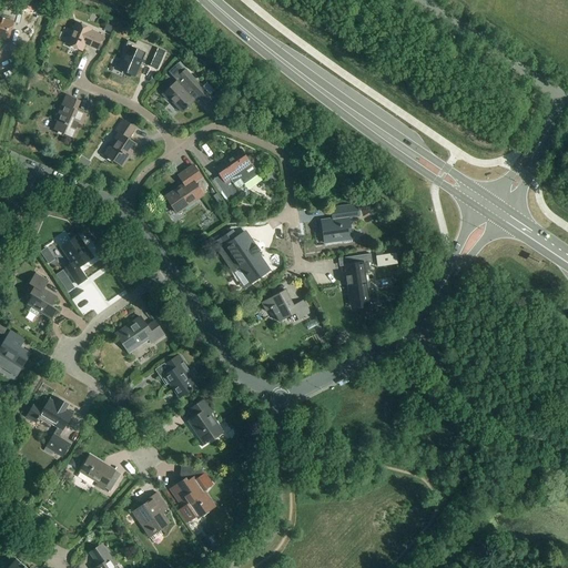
[(13,22),(0,18),(0,39),(8,41),(13,22)]
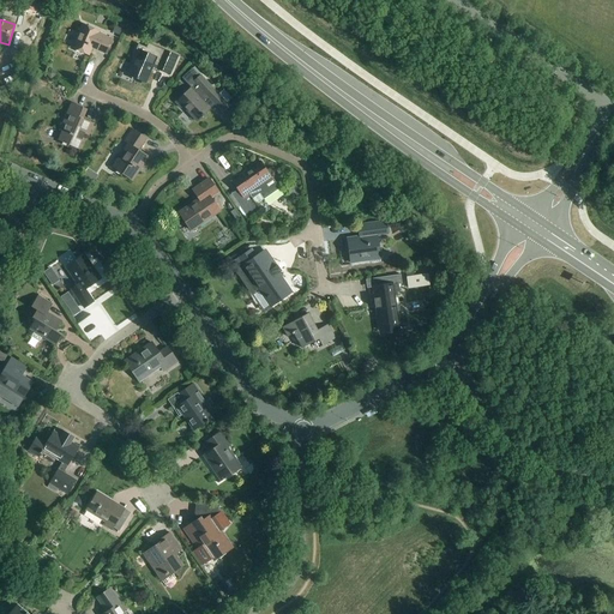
[(98,34),(100,32),(82,25),(72,49),(89,56),(92,49),(107,55),(113,41),(98,34)]
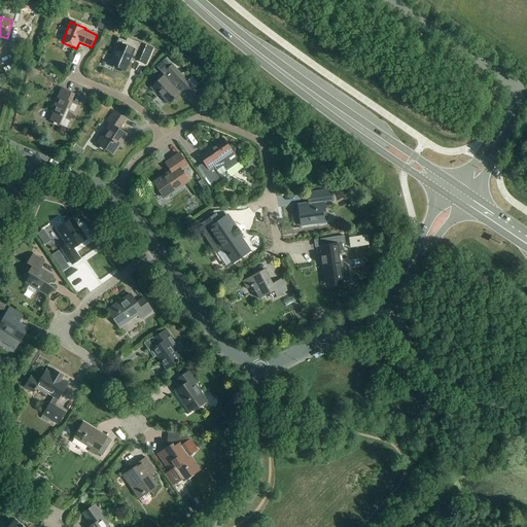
[(109,66),(125,72),(132,57),(135,58),(134,61),(145,65),(152,49),(128,38),(126,42),(118,39),(117,43),(118,44),(109,66)]
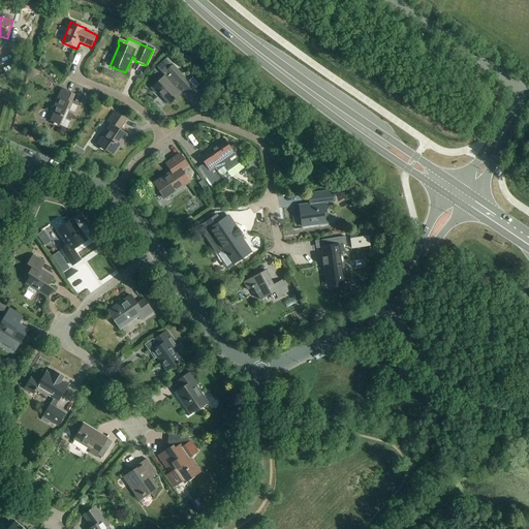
[(192,98),(197,92),(173,65),(172,66),(165,60),(156,68),(164,76),(151,89),(156,94),(157,93),(169,105),(181,95),(179,93),(184,89),(192,98)]
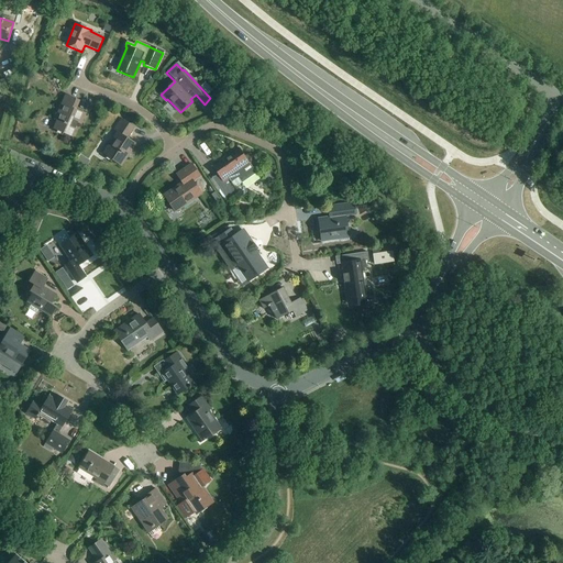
[(53,130),(72,138),(78,124),(80,125),(86,114),(76,110),(79,101),(65,95),(54,120),(56,121),(53,130)]
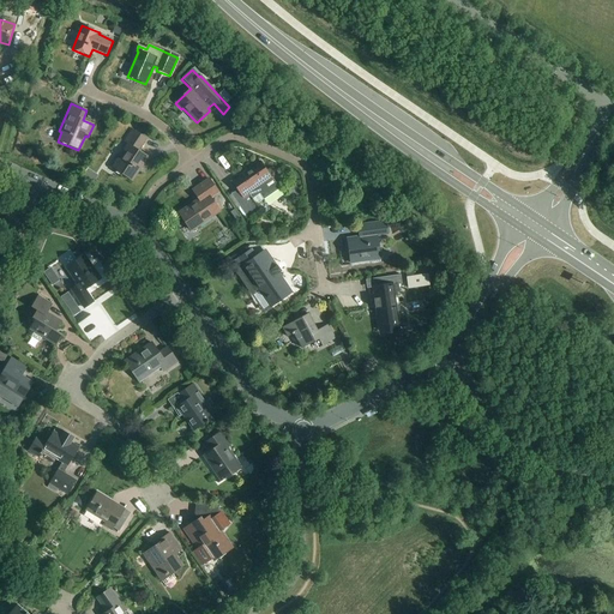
[(112,168),(132,182),(149,157),(139,151),(148,140),(132,130),(124,143),(127,145),(112,168)]
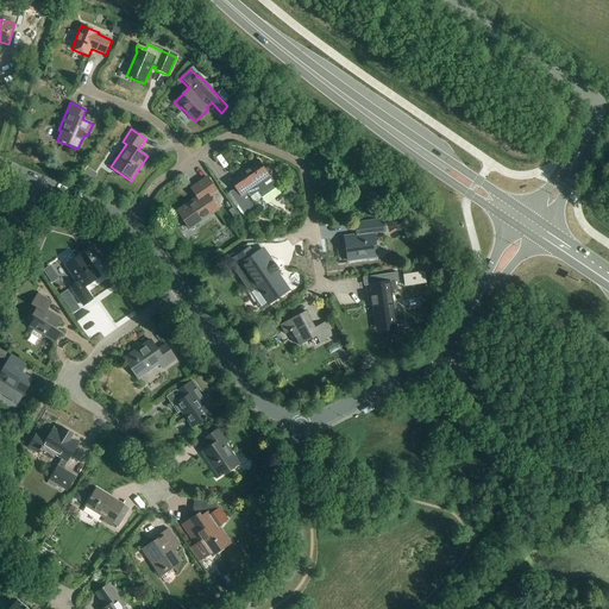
[(230,182),(236,189),(242,199),(248,194),(250,199),(257,193),(262,199),(277,188),(258,162),(230,182)]
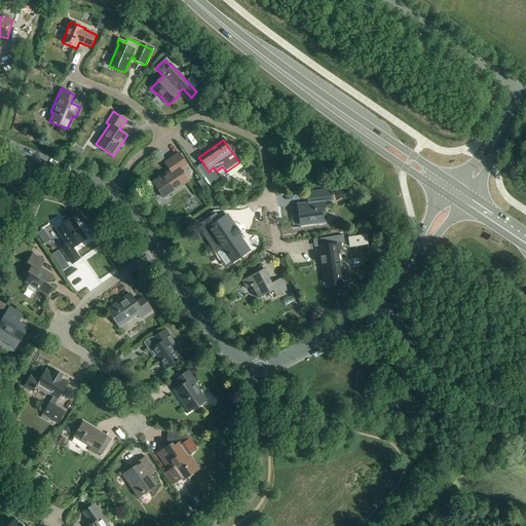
[(187,165),(179,154),(164,163),(171,172),(153,183),(163,198),(188,182),(180,171),(187,165)]
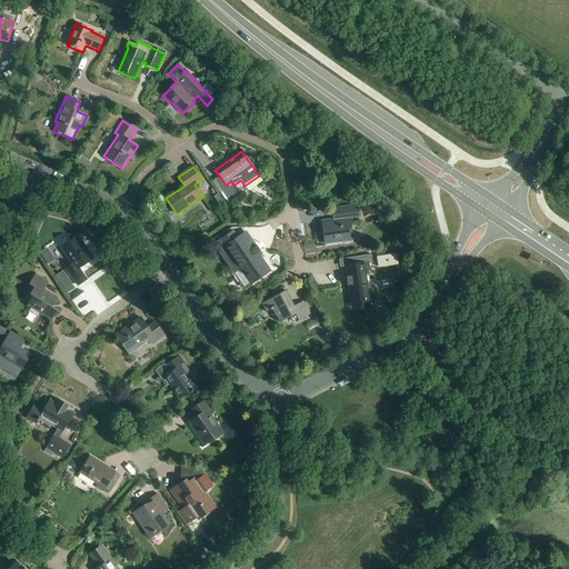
[(275,176),(268,178),(270,186),(278,183),(275,176)]
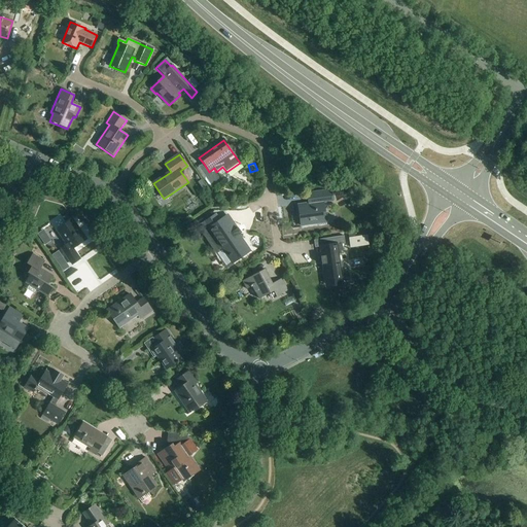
[(297,206),(301,226),(318,224),(319,226),(326,225),(323,203),(331,202),(330,191),(307,195),(309,204),(297,206)]
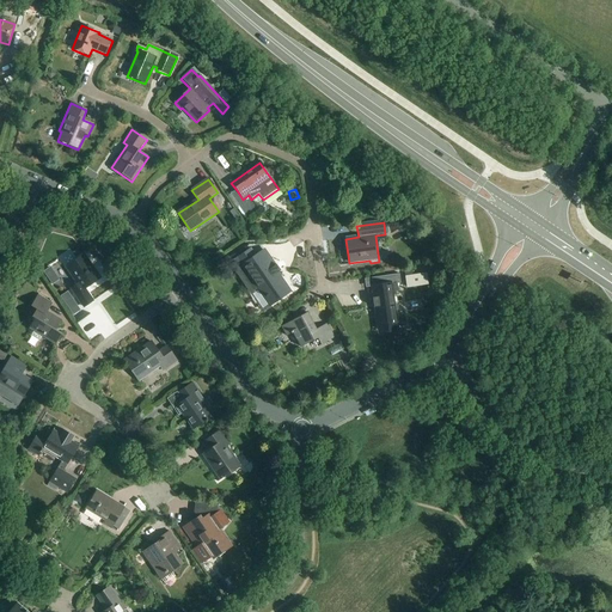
[(268,267),(273,264),(264,251),(256,257),(250,249),(234,259),(256,289),(257,288),(270,306),(289,293),(276,274),(274,275),(268,267)]
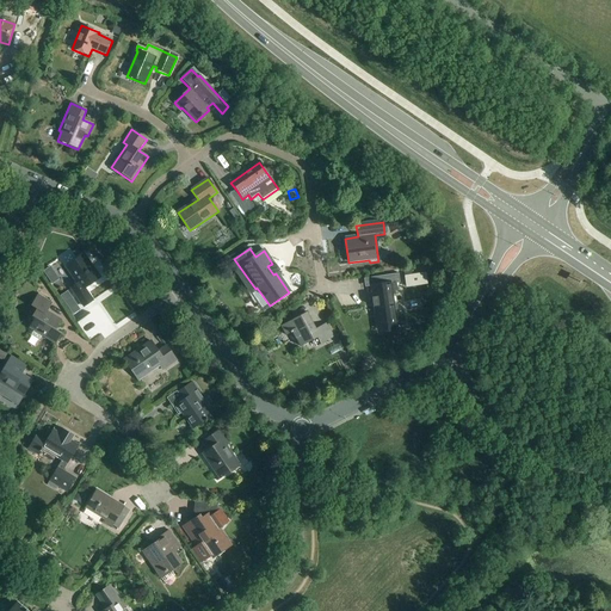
[(66,267),(67,267),(78,284),(71,289),(84,308),(93,302),(85,289),(100,278),(84,254),(66,267)]
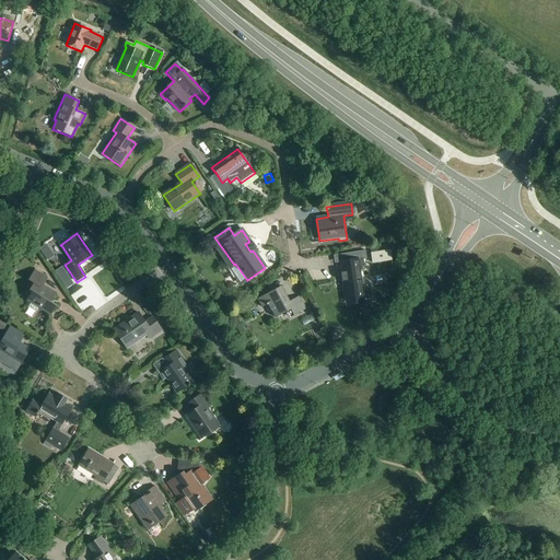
[(54,256),(46,244),(39,249),(48,260),(54,256)]
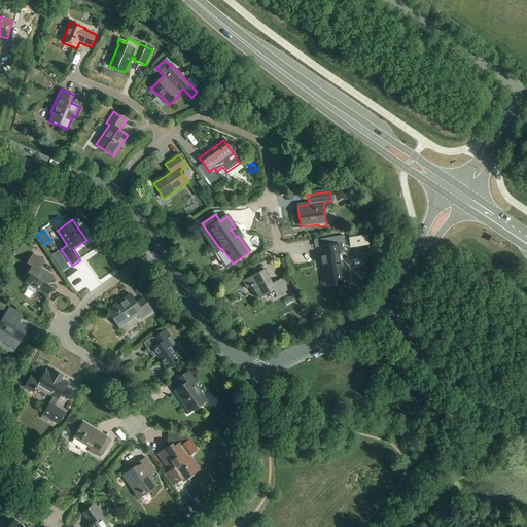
[(343,270),(344,269),(343,264),(342,262),(340,262),(339,255),(343,254),(342,244),(345,244),(344,236),(327,239),(328,246),(320,247),(325,284),(343,281),(341,270),(343,270)]
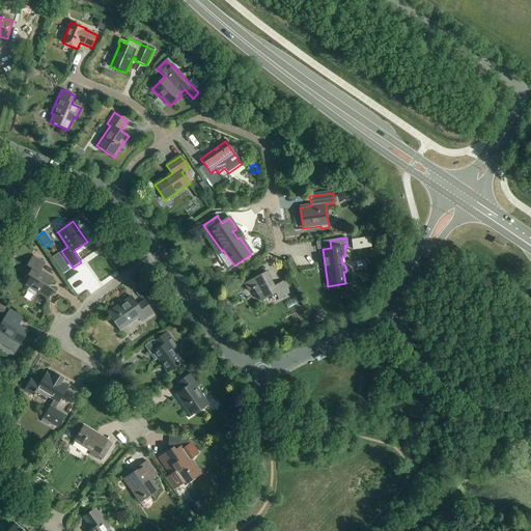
[(358,239),(352,240),(353,250),(371,247),(369,238),(358,239)]
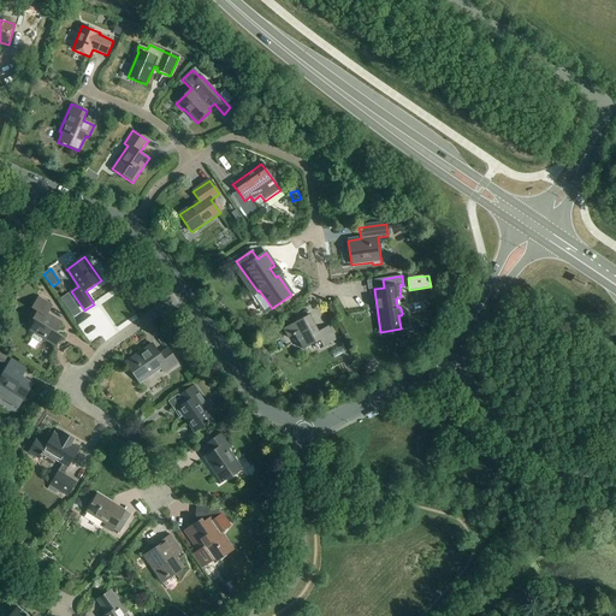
[(69,309),(76,304),(67,294),(60,298),(69,309)]
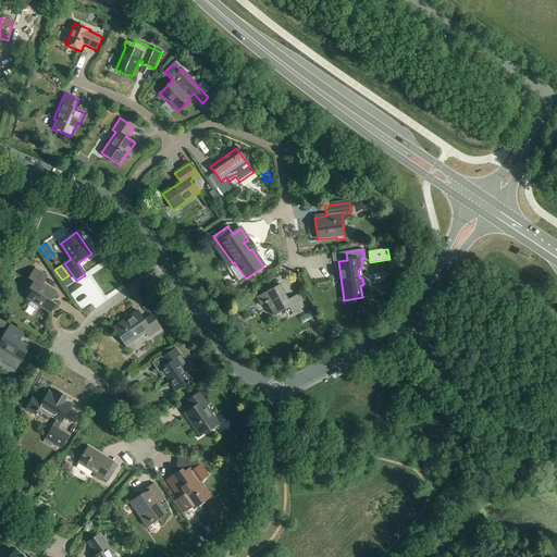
[(29,288),(32,291),(28,297),(32,299),(31,302),(28,306),(36,310),(38,306),(50,313),(56,305),(50,301),(57,292),(44,284),(48,276),(35,269),(28,279),(34,282),(29,288)]
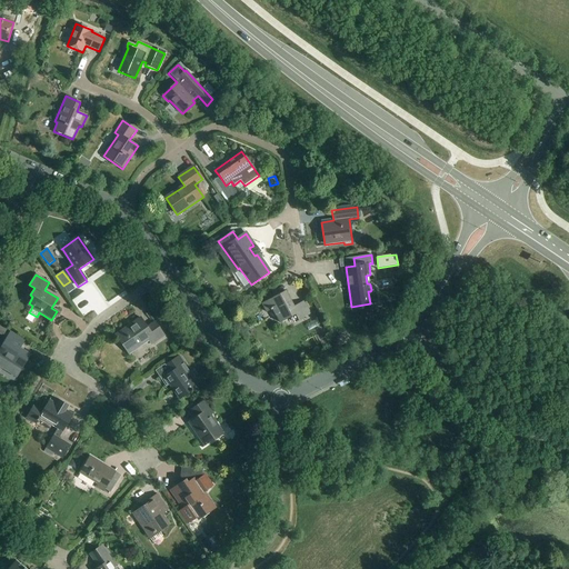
[(272,310),(279,323),(295,316),(298,321),(311,315),(303,301),(293,307),(286,291),(261,305),(266,313),(272,310)]
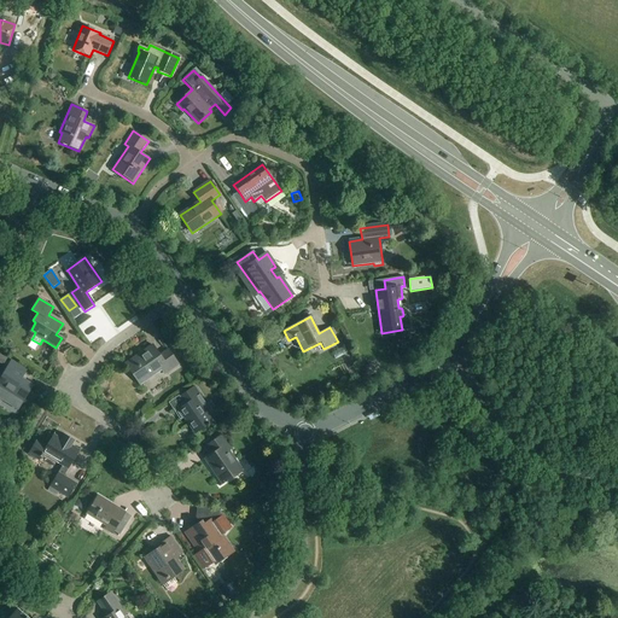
[(126,365),(140,385),(162,371),(164,375),(179,366),(168,351),(159,356),(152,347),(126,365)]
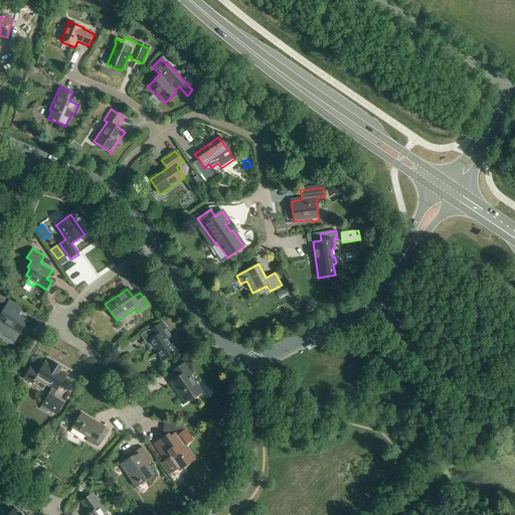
[(18,316),(22,309),(9,301),(2,313),(0,312),(0,323),(19,335),(27,322),(18,316)]
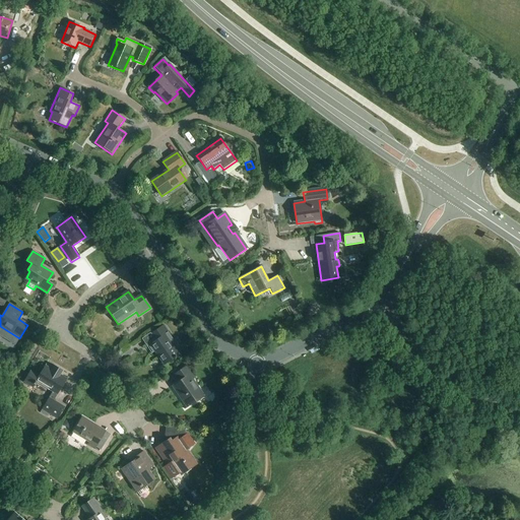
[(311,315),(314,316),(316,313),(316,311),(312,307),(310,307),(307,309),(307,312),(311,315)]
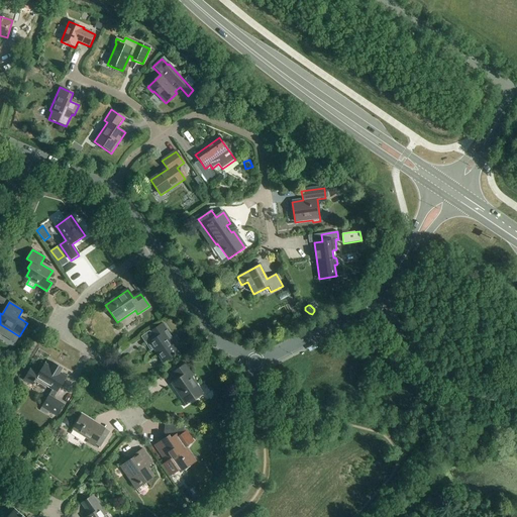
[(150,344),(148,345),(152,351),(154,349),(164,364),(173,356),(174,357),(176,355),(175,355),(178,353),(169,341),(172,339),(163,324),(151,332),(156,338),(149,343),(150,344)]
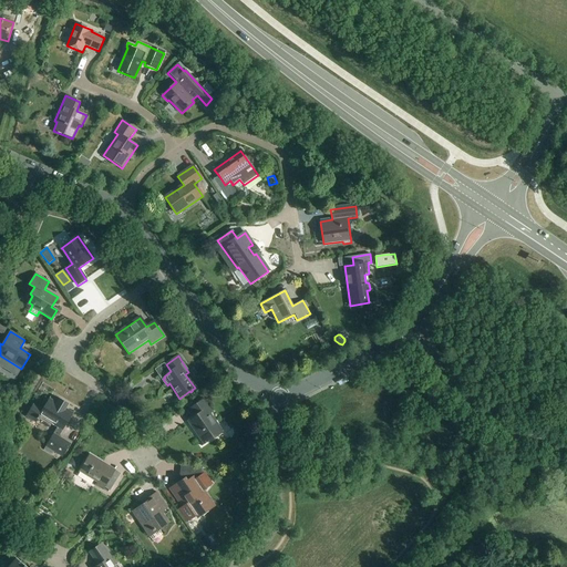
[(57,428),(45,446),(62,457),(71,444),(59,437),(74,412),(73,412),(72,413),(65,409),(66,408),(63,405),(64,402),(59,399),(58,400),(59,400),(57,403),(50,400),(50,398),(42,411),(33,405),(33,404),(26,418),(35,423),(40,418),(57,428)]
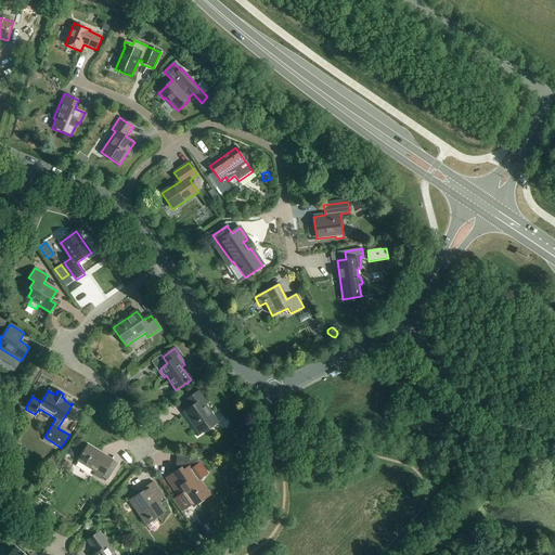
[(203,401),(205,400),(199,391),(186,400),(192,408),(184,413),(199,436),(197,437),(197,438),(218,424),(203,401)]
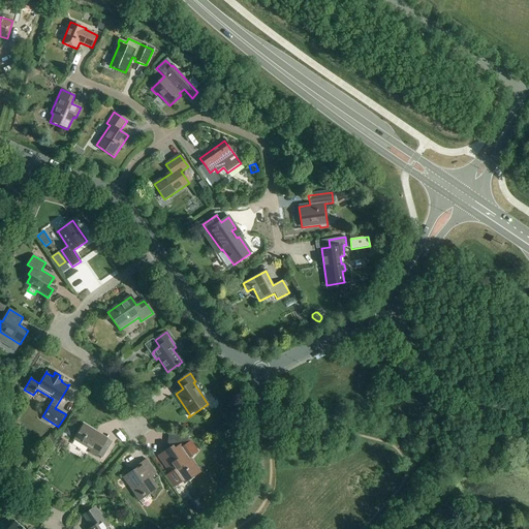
[(91,450),(89,454),(96,458),(97,456),(102,459),(105,454),(100,450),(109,436),(107,436),(106,438),(84,425),(72,443),(73,443),(74,441),(91,450)]
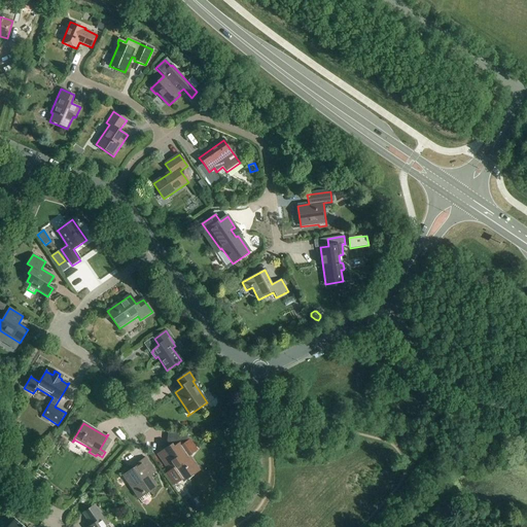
[(44,441),(50,446),(57,436),(49,432),(44,441)]
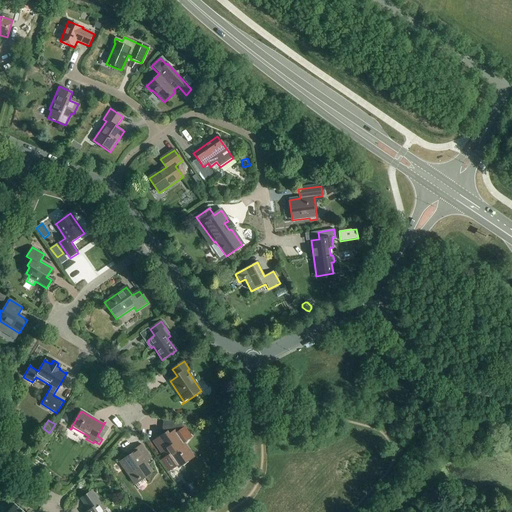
[(161,437),(154,442),(165,458),(162,461),(169,471),(177,466),(178,468),(193,457),(183,443),(190,438),(180,422),(163,420),(161,437)]
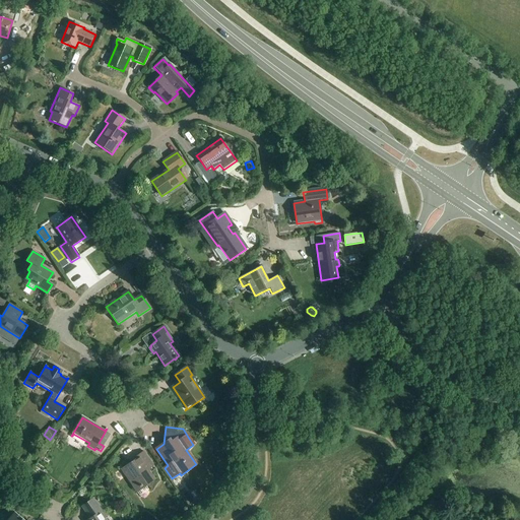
[(154,480),(148,470),(153,467),(143,452),(138,456),(139,458),(121,470),(137,493),(154,480)]
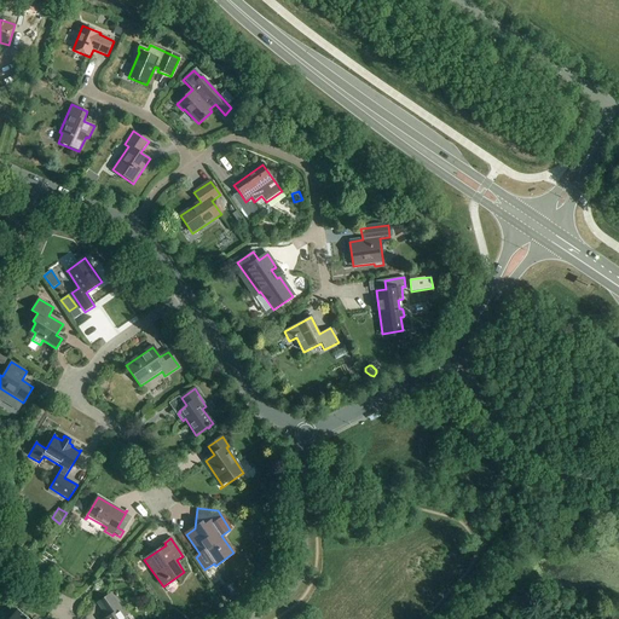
[(116,601),(102,611),(106,618),(104,618),(129,618),(127,617),(116,601)]
